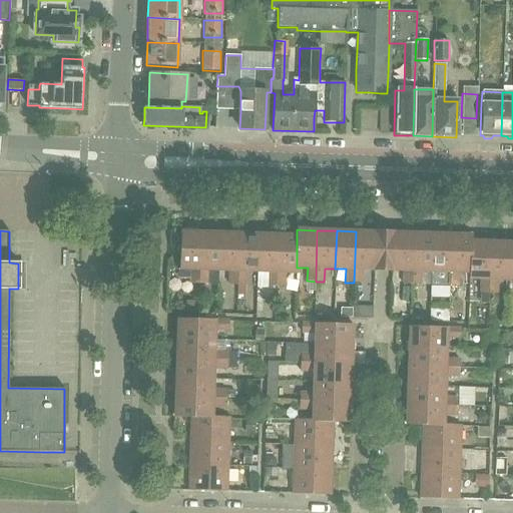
[(199,284),(200,232),(180,231),(180,245),(177,244),(177,255),(179,255),(179,270),(191,270),(190,284),(199,284)]
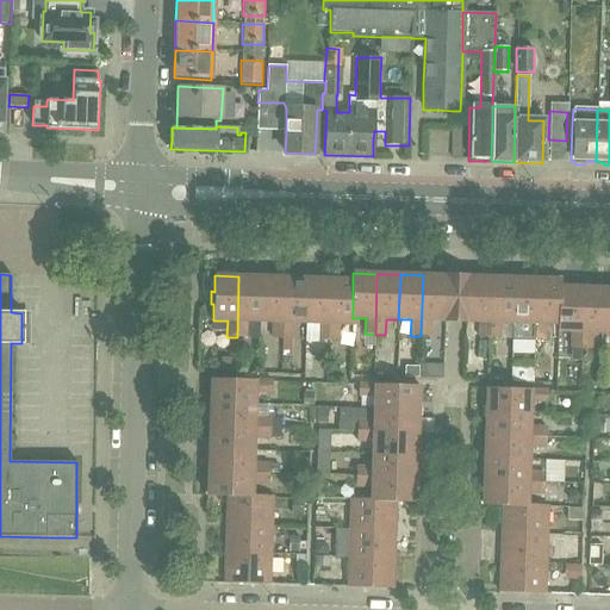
[(431,321),(446,321),(447,277),(423,275),(421,336),(430,336),(431,321)]
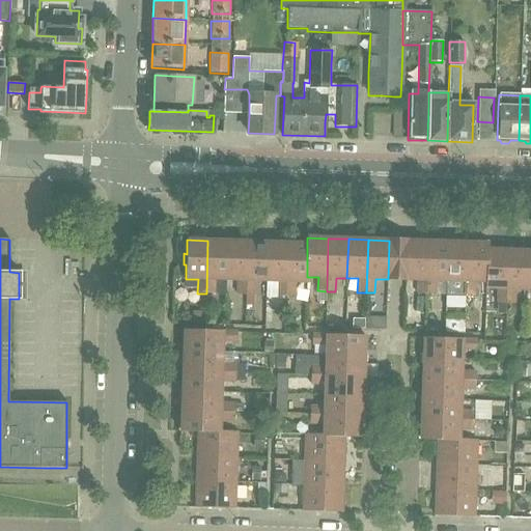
[(228,241),(207,241),(206,294),(215,294),(216,280),(226,280),(228,241)]
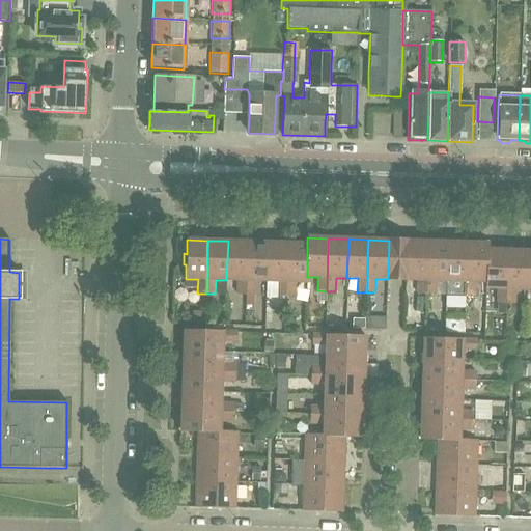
[(248,242),(228,241),(226,280),(238,281),(238,295),(246,295),(248,242)]
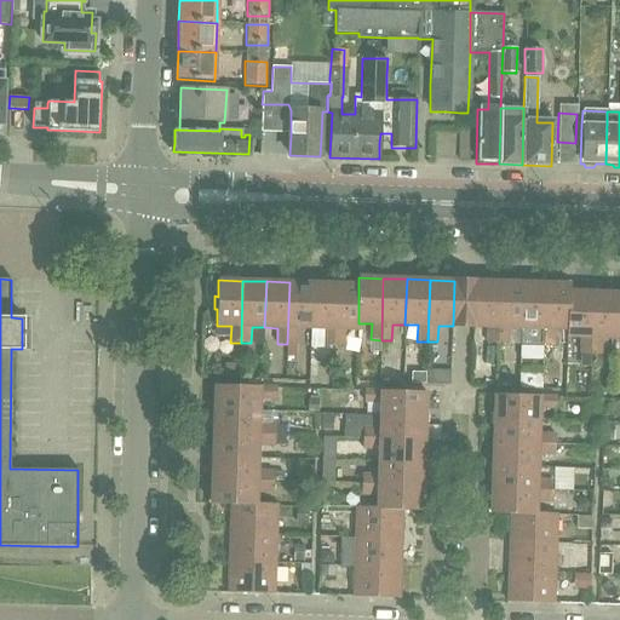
[(497,344),(499,282),(475,281),(474,327),(487,327),(487,344),(497,344)]
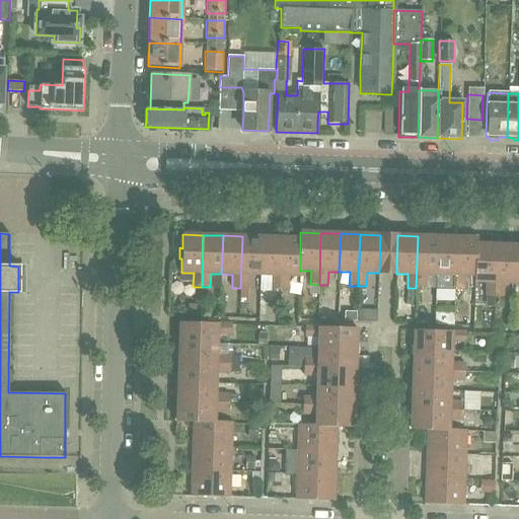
[(262,237),(242,236),(240,288),(249,288),(249,275),(261,275),(262,237)]
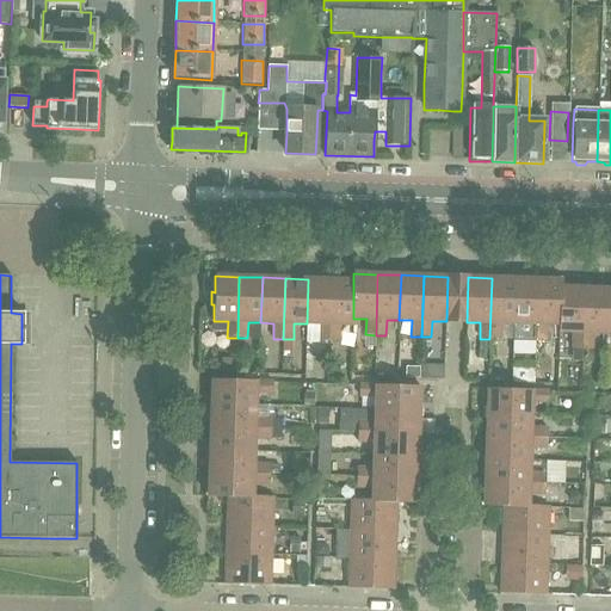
[(516,278),(492,278),(489,339),(500,339),(500,323),(513,323),(516,278)]
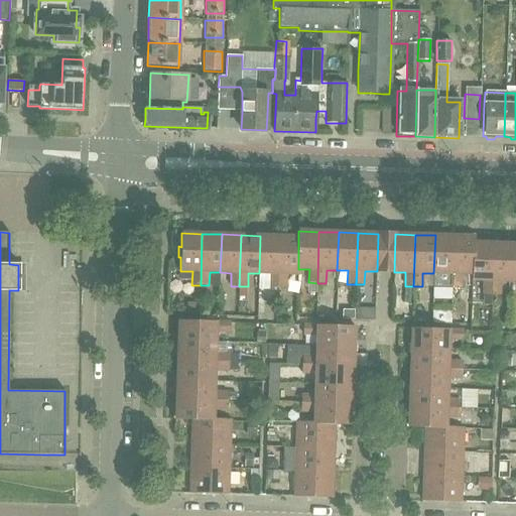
[(433,286),(433,288),(453,289),(453,287),(455,236),(435,235),(433,273),(433,286)]
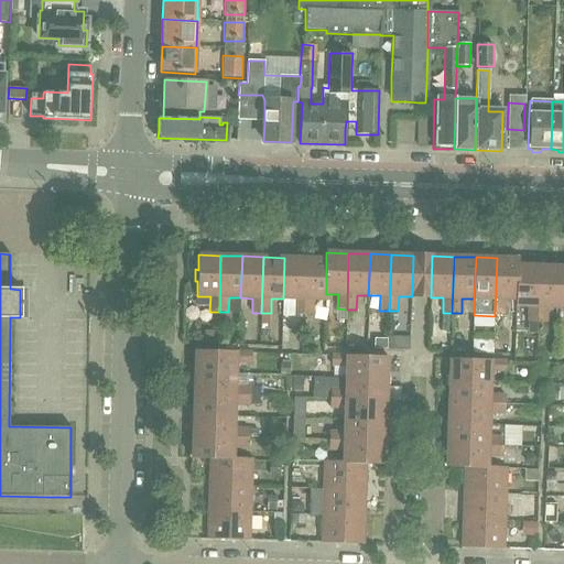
[(284,258),(283,299),(294,300),(294,314),(303,314),(305,258),(284,258)]
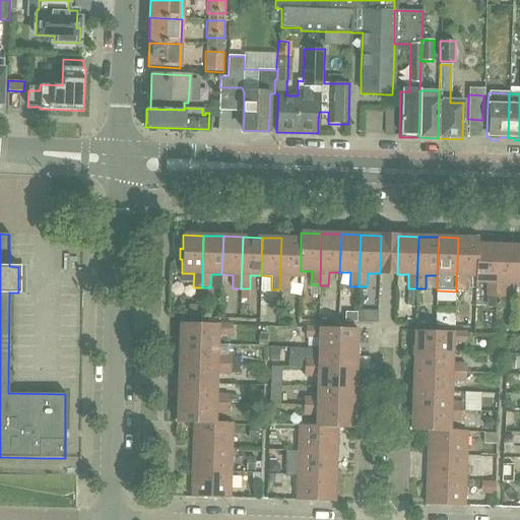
[(301,239),(281,238),(279,289),(288,290),(288,276),(301,277),(301,271),(301,239)]
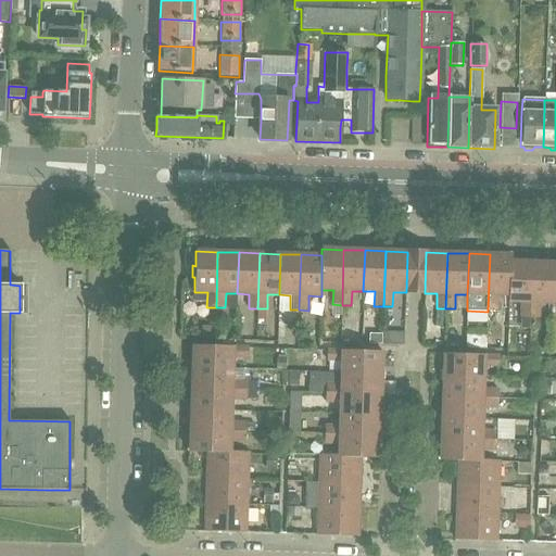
[(490,254),(488,310),(496,311),(497,295),(508,297),(512,262),(512,255),(490,254)]
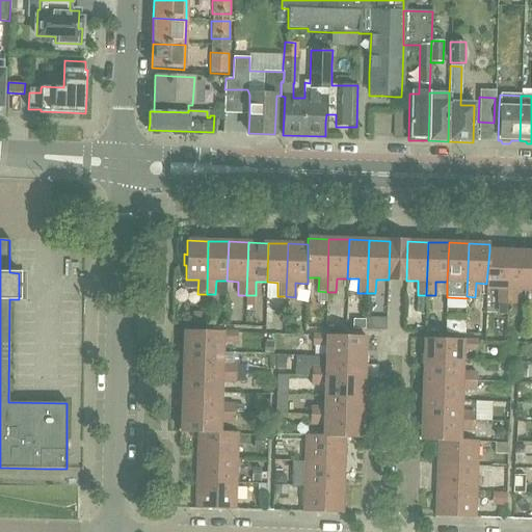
[(508,250),(489,250),(486,284),(486,290),(499,290),(498,303),(507,304),(508,250)]
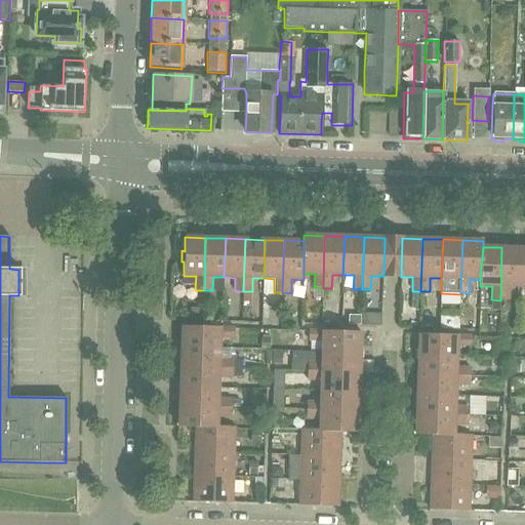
[(522,248),(501,247),(500,300),(509,300),(510,286),(520,287),(522,248)]
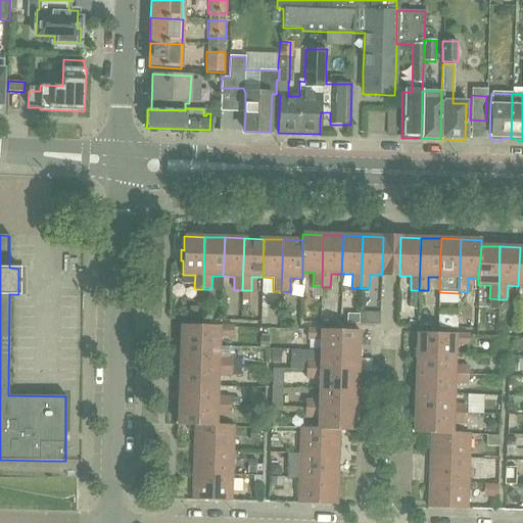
[(346,316),(346,325),(359,326),(359,316),(346,316)]
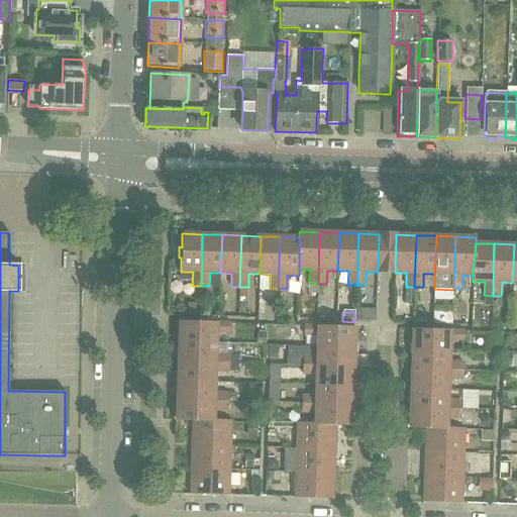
[(179,321),(179,342),(216,343),(217,332),(230,333),(230,323),(179,321)]
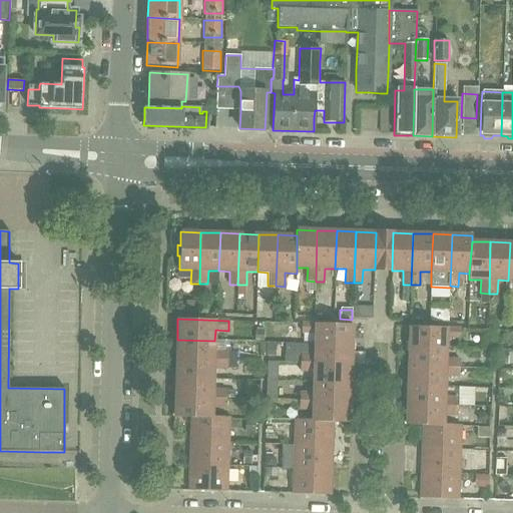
[(315,344),(353,345),(353,325),(302,324),(302,333),(315,333),(315,344)]
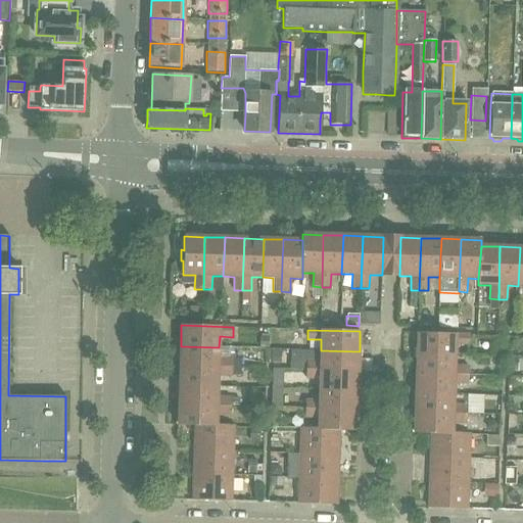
[(417,353),(455,355),(456,344),(469,344),(469,335),(417,333),(417,353)]
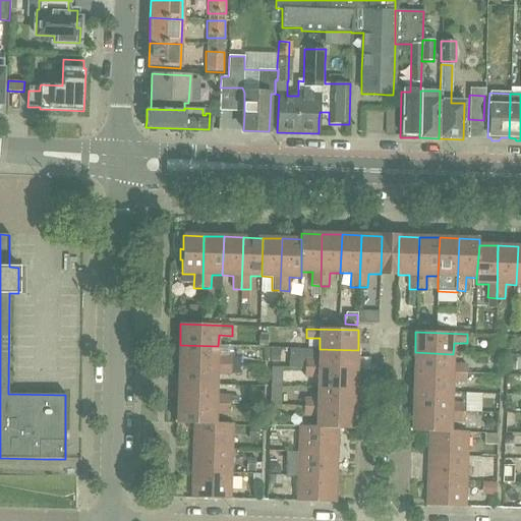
[(268,345),(268,335),(258,335),(258,345),(268,345)]
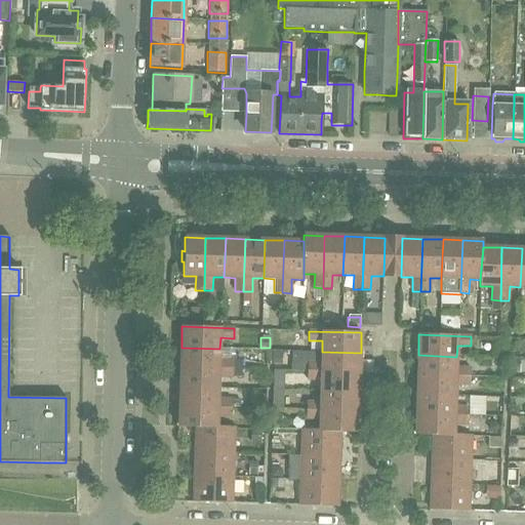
[(182,348),(180,367),(233,368),(242,369),(242,360),(230,360),(230,349),(219,349),(182,348)]
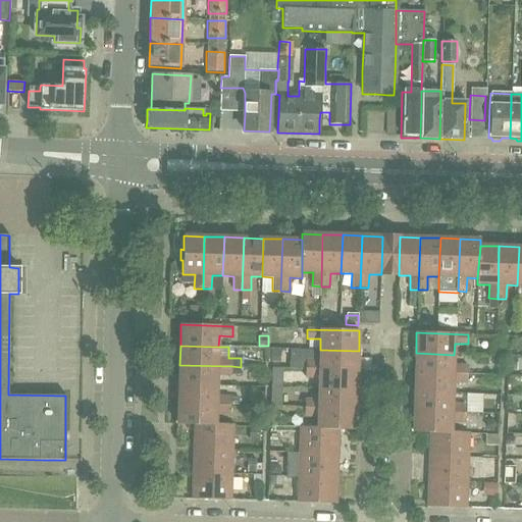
[(272,362),(281,363),(281,350),(272,350),(272,362)]
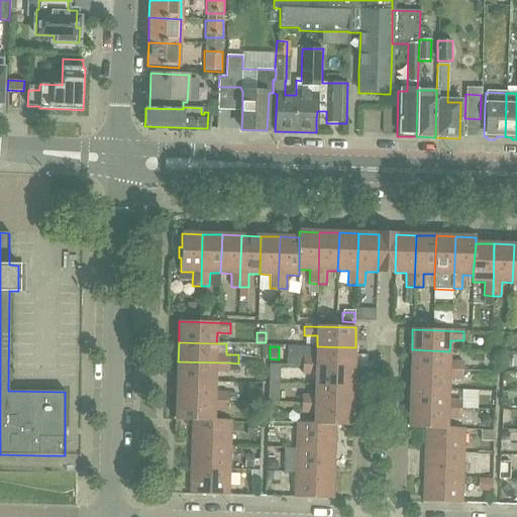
[(303,356),(303,366),(354,367),(355,347),(317,346),(316,357),(303,356)]
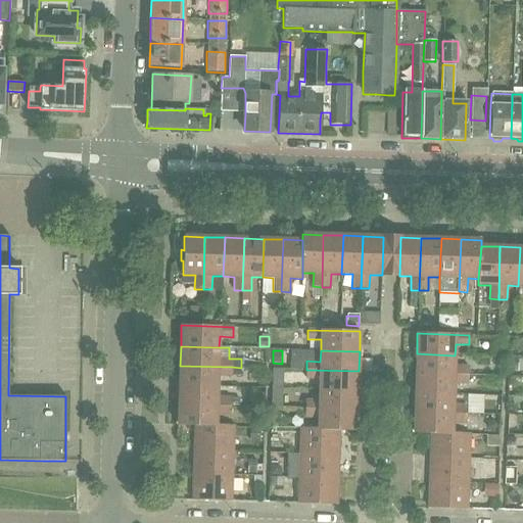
[(417,353),(416,374),(468,375),(468,367),(455,366),(455,355),(417,353)]
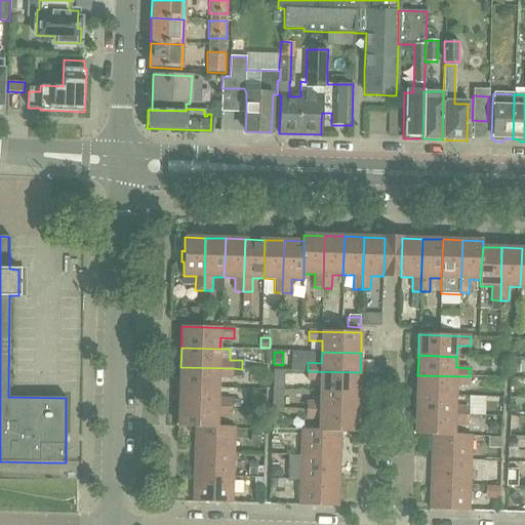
[(509,358),(508,371),(520,372),(521,358),(509,358)]
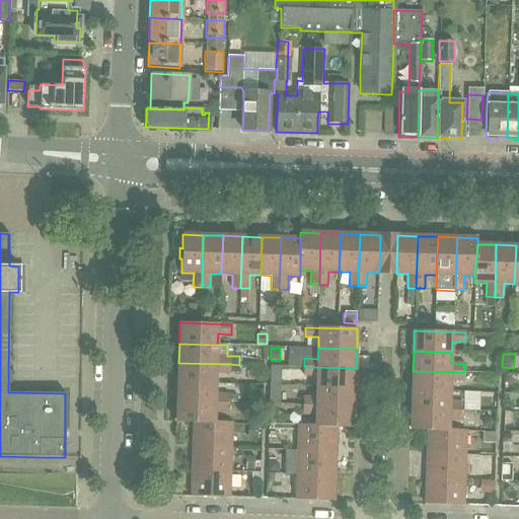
[(178,363),(177,382),(216,383),(217,373),(239,373),(239,365),(230,365),(178,363)]
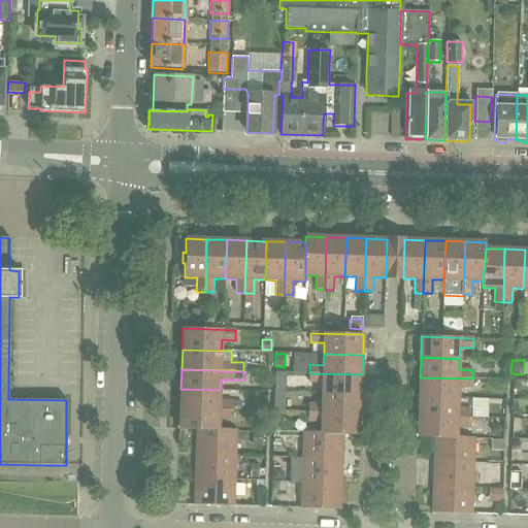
[(323,383),(322,394),(361,395),(362,374),(309,373),(309,382),(323,383)]
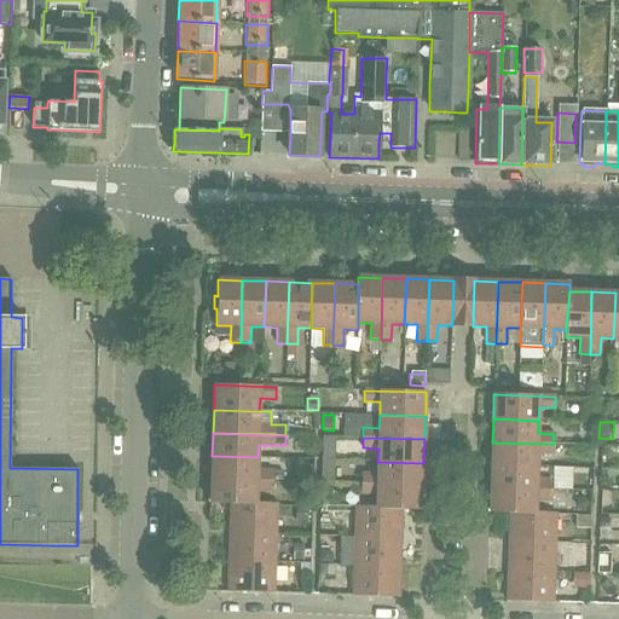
[(492,443),(491,466),(537,467),(537,453),(554,455),(554,444),(492,443)]
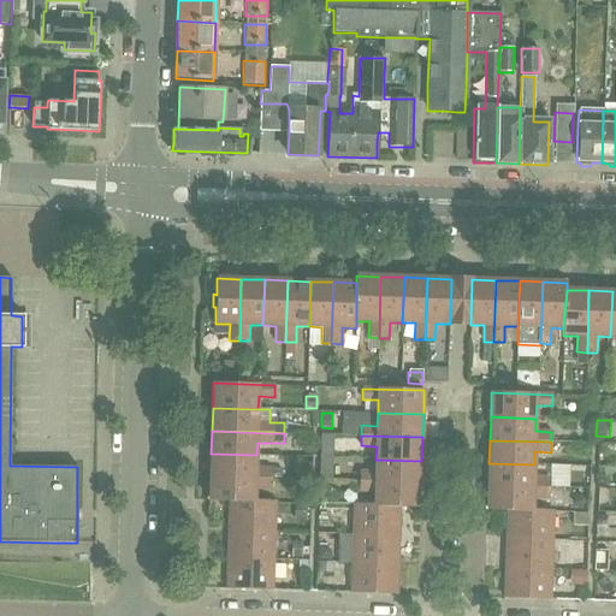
[(211,454),(211,478),(272,479),(272,468),(256,468),(256,455),(211,454)]
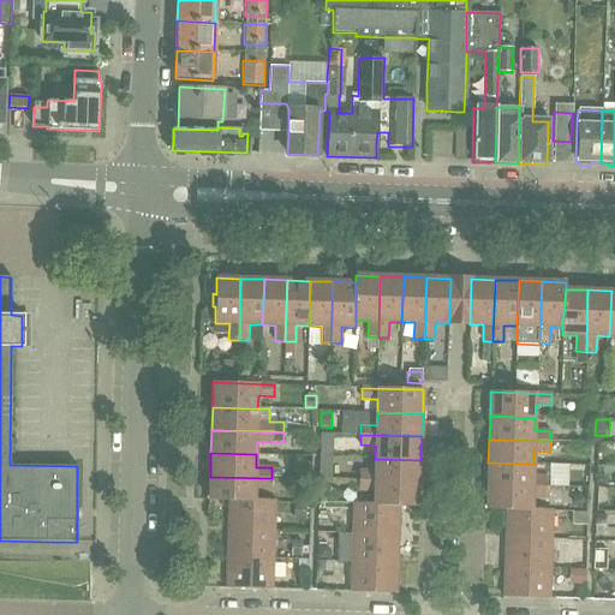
[(421,460),(375,459),(375,471),(359,471),(359,481),(421,483),(421,460)]
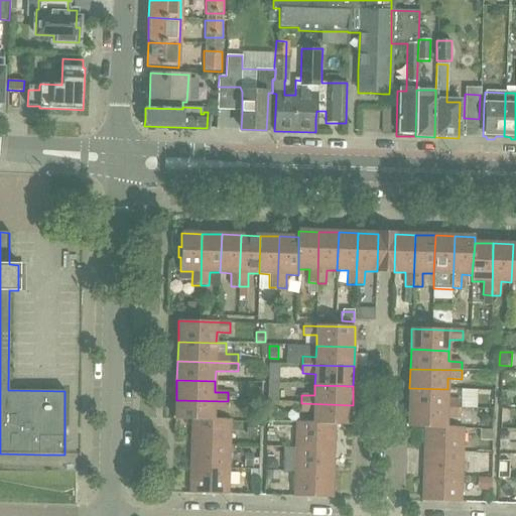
[(447,400),(447,389),(409,388),(408,407),(461,409),(461,400),(447,400)]
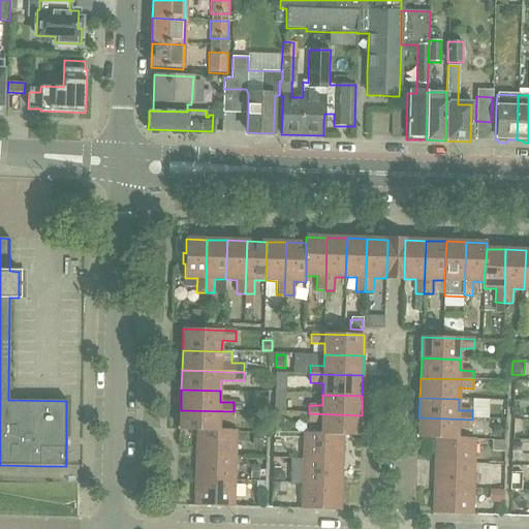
[(181,410),(180,430),(197,431),(219,431),(219,419),(234,419),(234,411),(181,410)]
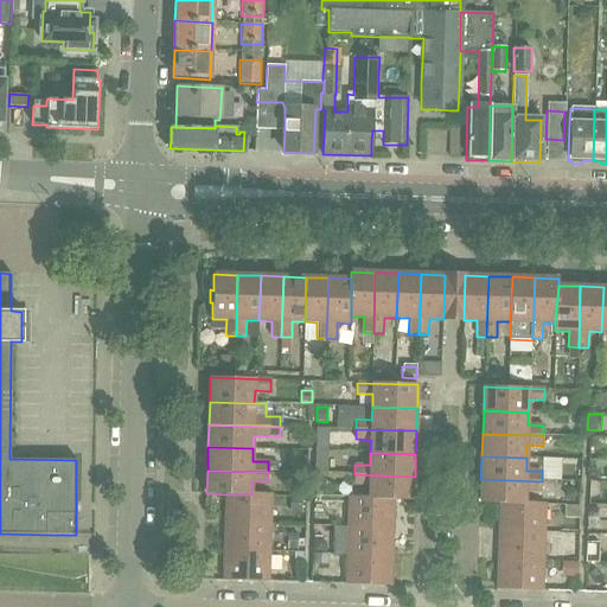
[(370,485),(369,498),(394,499),(414,500),(415,477),(355,474),(353,485),(370,485)]
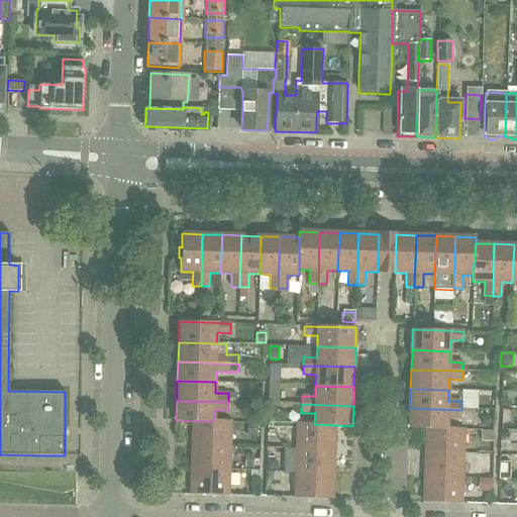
[(409,428),(426,429),(426,428),(447,429),(447,428),(447,418),(460,418),(461,410),(409,408),(409,428)]
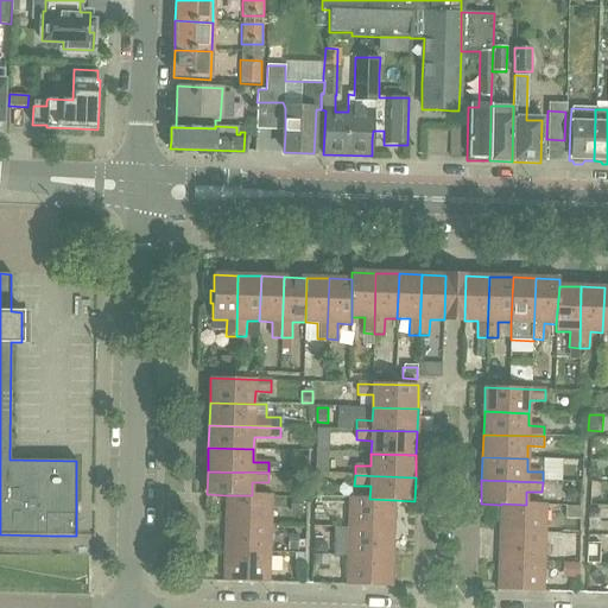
[(227,495),(226,523),(271,524),(272,496),(252,495),(227,495)]
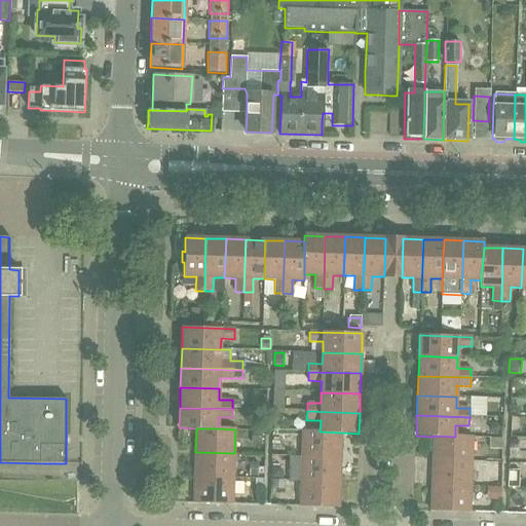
[(252,429),(252,444),(261,444),(262,429),(252,429)]
